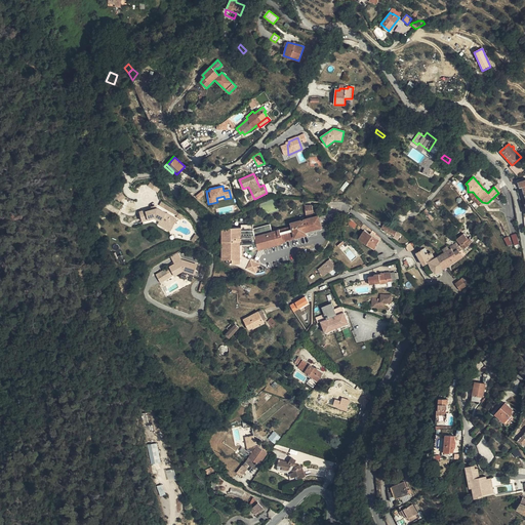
[(202,191),(196,196),(198,200),(205,195),(202,191)]
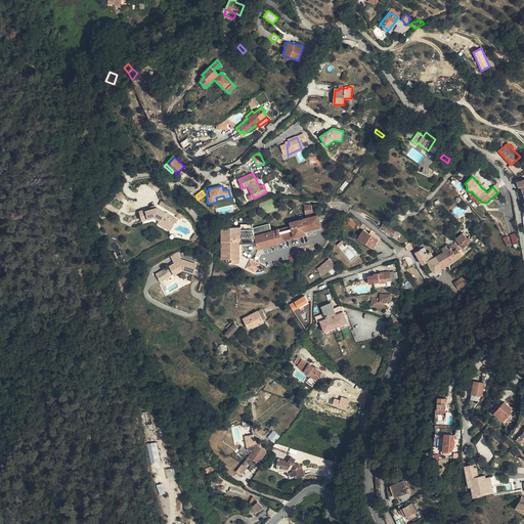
[(478,206),(481,202),(475,195),(471,199),(478,206)]
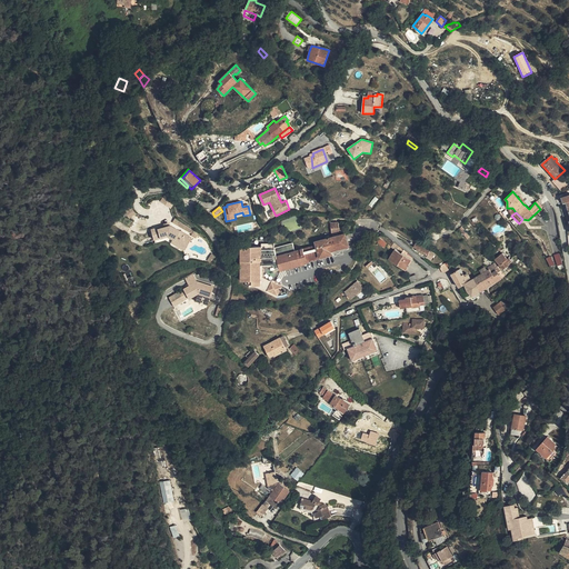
[(195,239),(198,233),(173,219),(170,225),(195,239)]
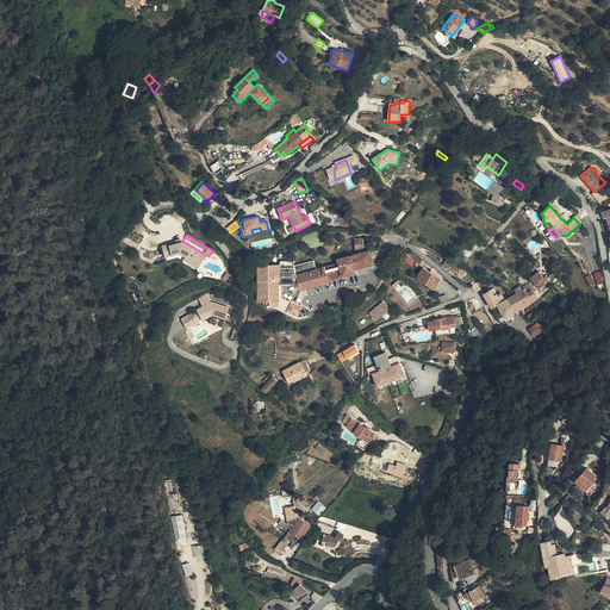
[(180,241),(162,247),(166,257),(179,254),(198,265),(203,254),(180,241)]
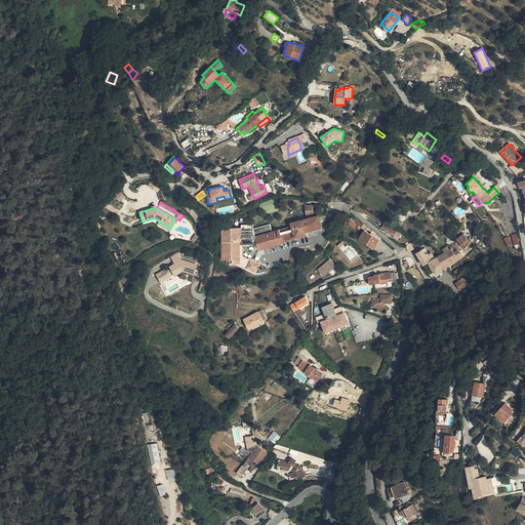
[(319,215),(304,219),(291,224),(292,227),(255,237),(258,247),(283,241),(306,235),(306,234),(305,232),(322,227),(321,223),(319,215)]
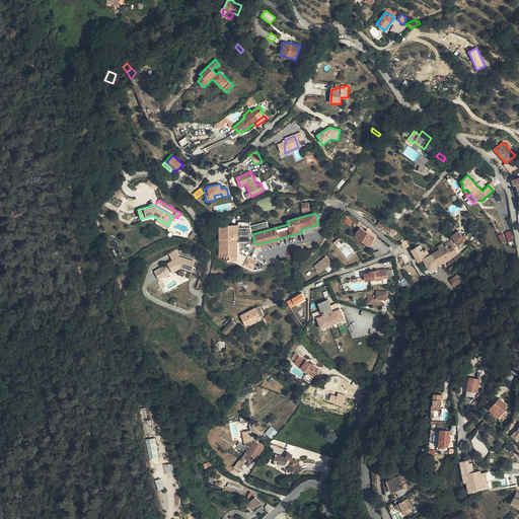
[(390,232),(392,229),(379,221),(377,225),(390,232)]
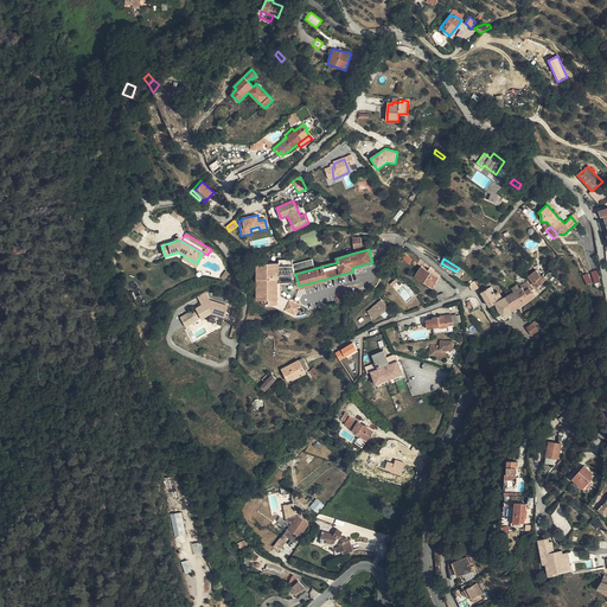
[(279,264),(255,266),(256,301),(264,301),(264,304),(266,304),(266,301),(268,301),(268,305),(266,305),(266,306),(278,306),(278,280),(279,280),(279,276),(278,276),(278,275),(279,275),(279,274),(278,274),(278,273),(279,273),(279,264)]
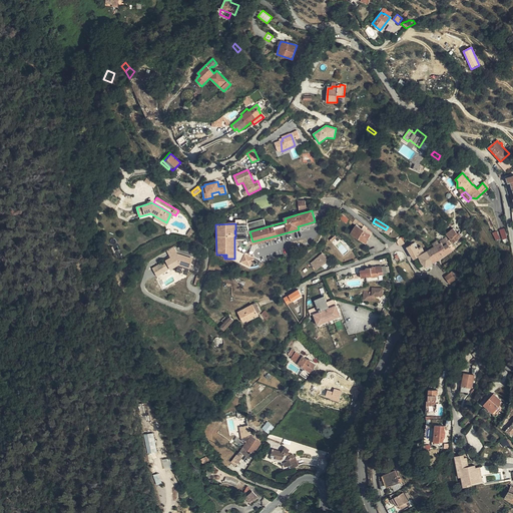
[(359,237),(366,241),(371,234),(356,225),(351,233),(359,238),(359,237)]
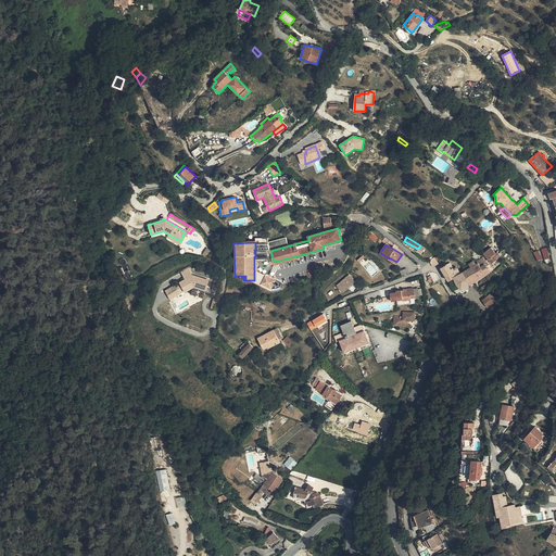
[(491,248),(483,254),(485,256),(492,264),(497,258),(501,255),(497,252),(496,253),(491,248)]
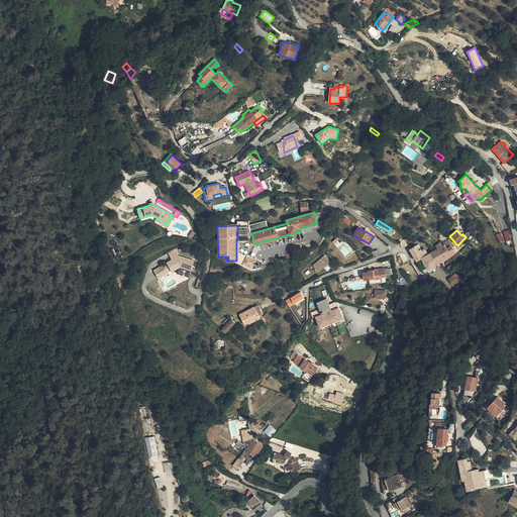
[(508,230),(503,231),(506,241),(511,240),(508,230)]
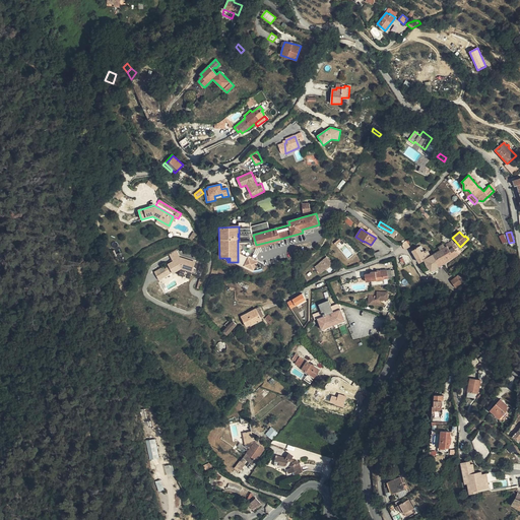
[(303,233),(280,239),(281,242),(304,235),(303,233)]
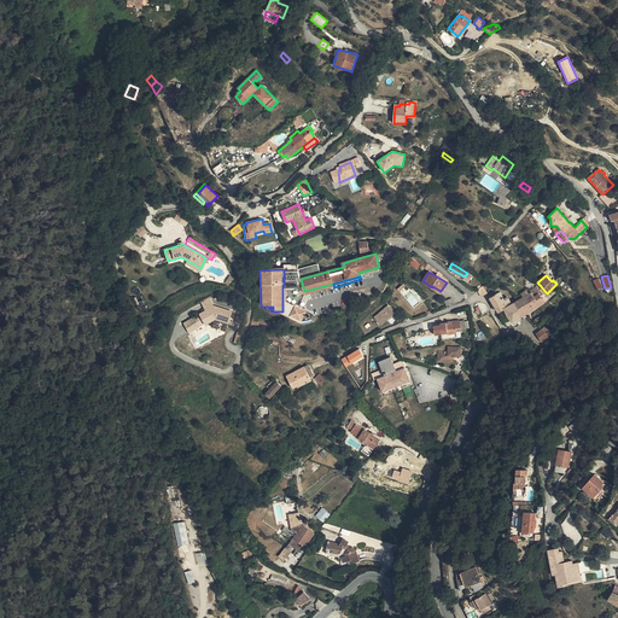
[(333,284),(304,291),(305,295),(310,293),(334,287),(333,284)]
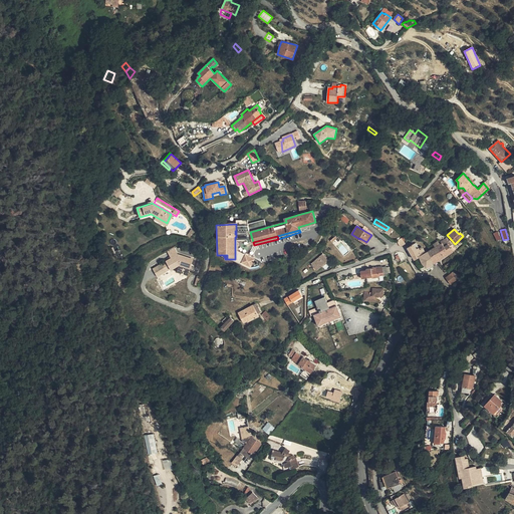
[(401,247),(406,244),(404,241),(407,239),(405,237),(397,241),(401,247)]
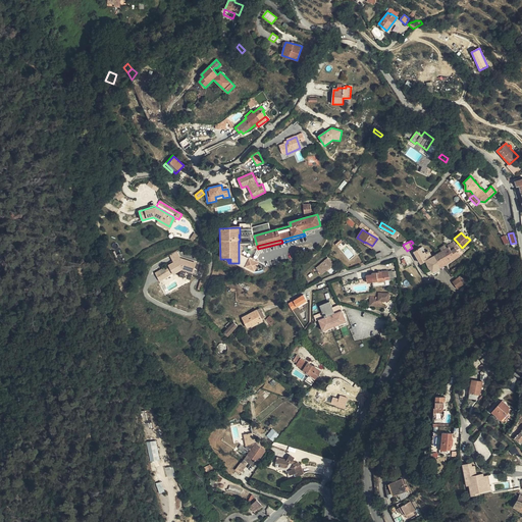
[(441,251),(436,254),(434,255),(440,267),(442,266),(463,253),(454,242),(448,246),(449,248),(447,249),(441,251)]
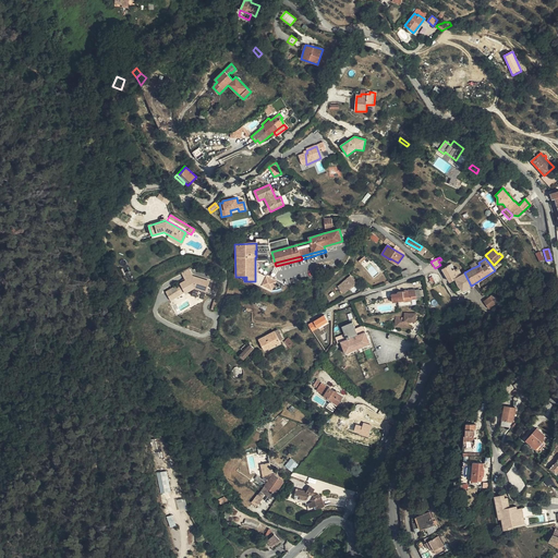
[(452,270),(449,265),(443,269),(450,281),(456,278),(455,276),(461,273),(459,269),(456,271),(455,269),(452,270)]
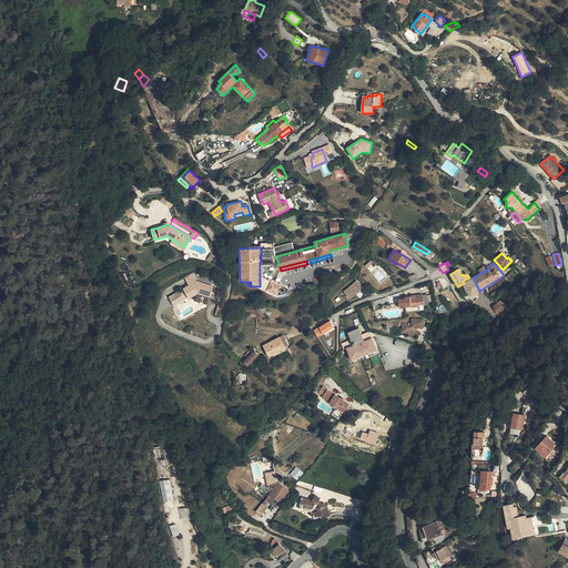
[(479,291),(473,277),(470,280),(469,277),(463,281),(464,283),(467,290),(472,295),(479,291)]
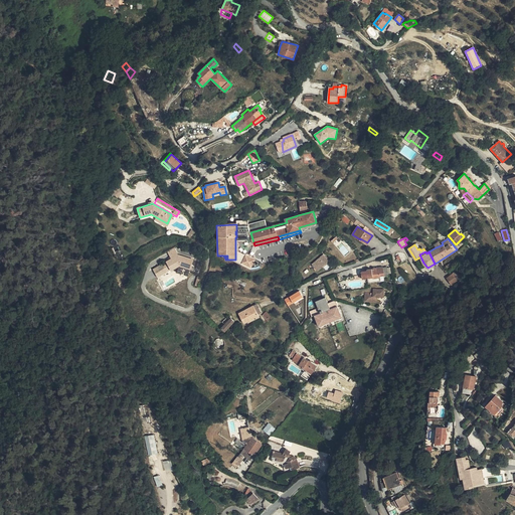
[(318,271),(322,267),(329,262),(323,254),(312,265),(318,271)]
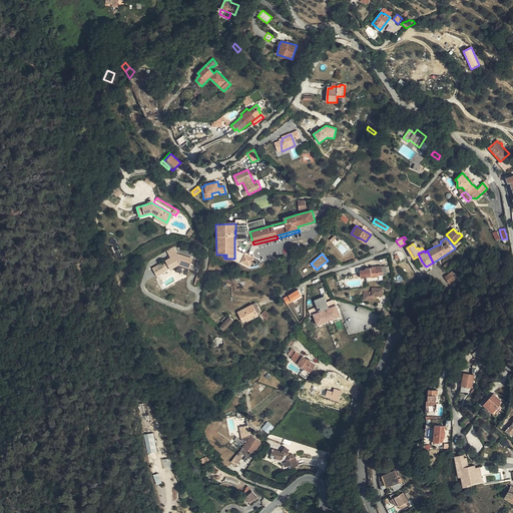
[(178,254),(152,269),(156,276),(178,264),(175,271),(186,275),(191,259),(178,254)]
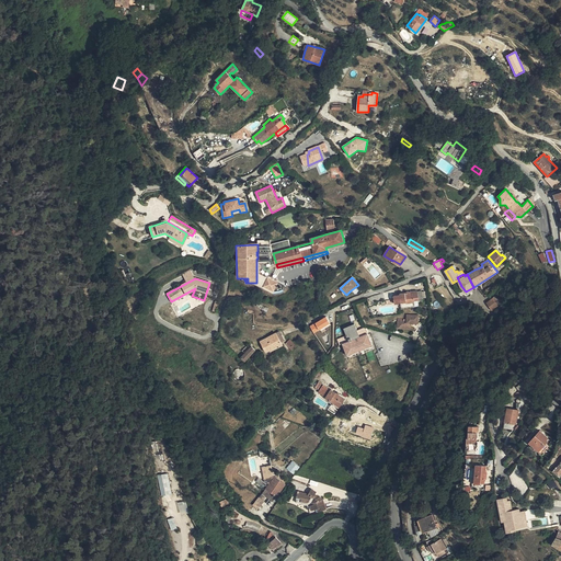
[(278,284),(267,278),(263,287),(274,293),(278,284)]
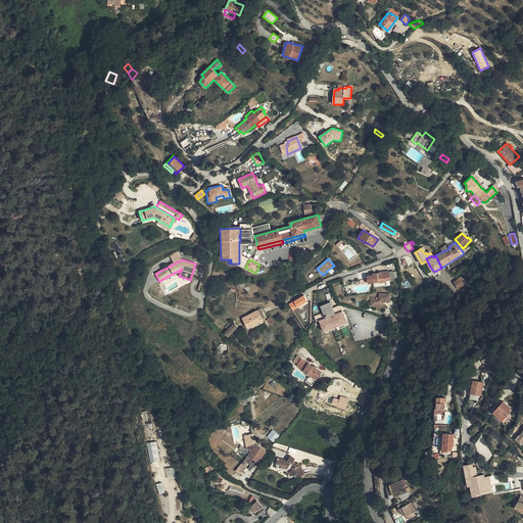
[(427,260),(422,264),(430,277),(435,275),(434,272),(430,267),(427,260)]
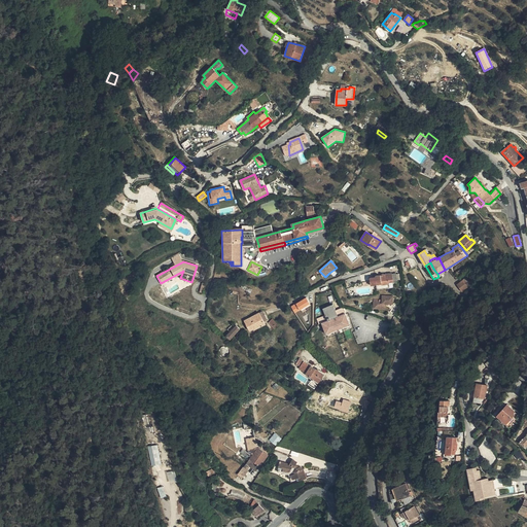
[(370,278),(371,281),(371,285),(381,284),(382,285),(389,284),(389,283),(393,282),(393,281),(392,274),(392,273),(384,274),(382,274),(382,275),(375,276),(376,277),(370,278)]
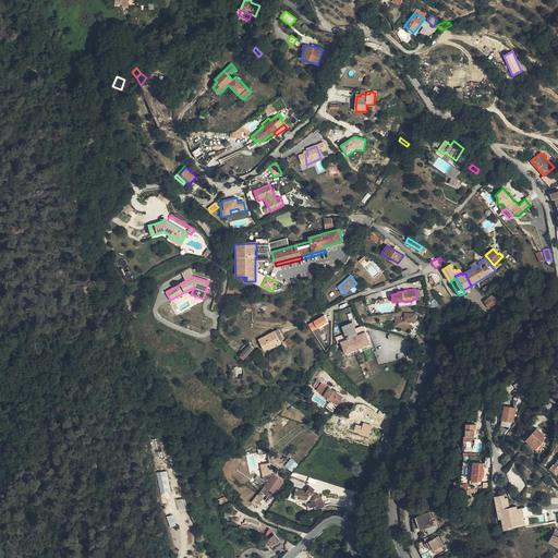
[(500,301),(505,296),(499,289),(495,293),(500,301)]
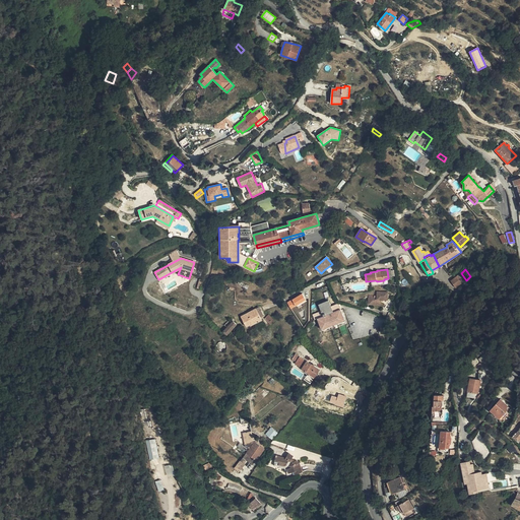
[(458,275),(463,282),(466,280),(461,273),(458,275)]
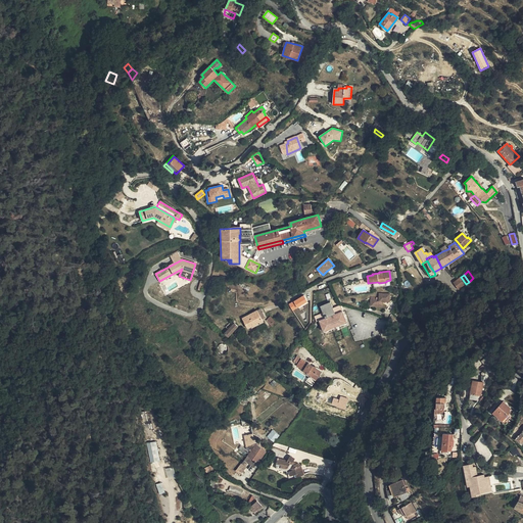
[(459,289),(466,284),(461,277),(454,282),(459,289)]
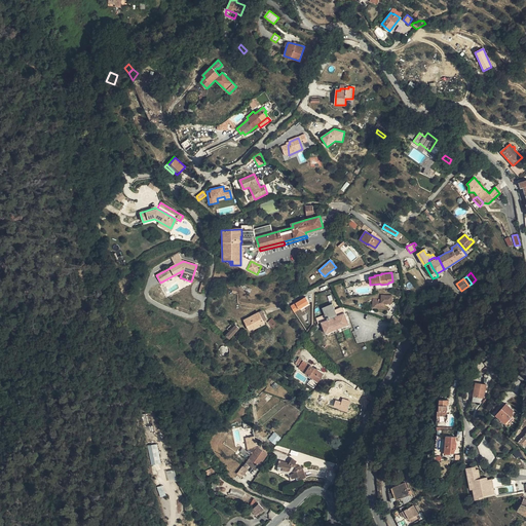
[(384,303),(387,303),(392,303),(392,296),(381,295),(381,299),(373,299),(373,304),(376,304),(376,308),(384,308),(384,304),(384,303)]
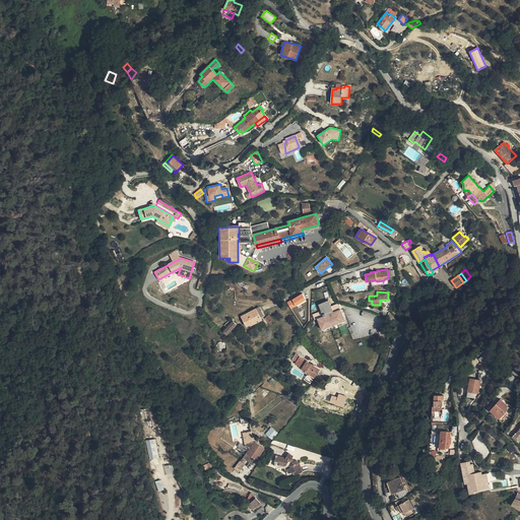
[(306,300),(303,294),(293,300),(297,306),(306,300)]
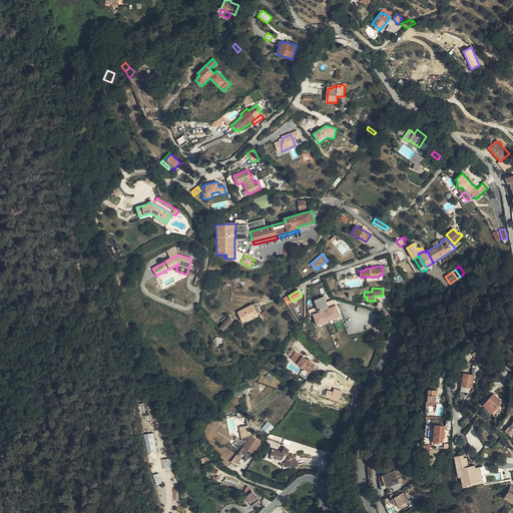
[(318,325),(340,316),(334,300),(327,303),(324,297),(316,301),(320,312),(318,313),(314,315),(318,325)]
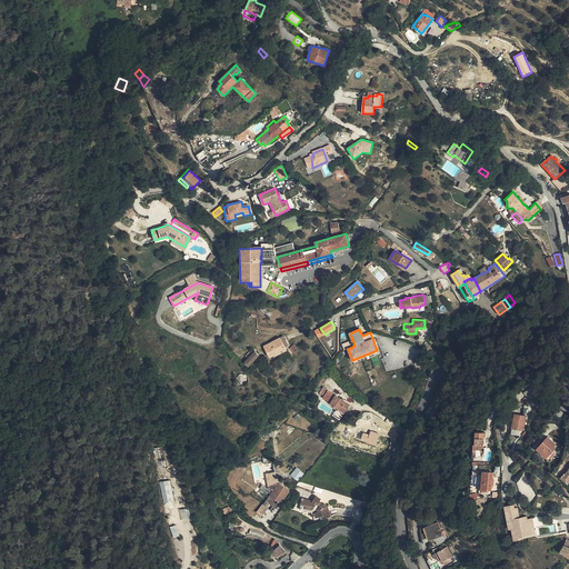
[(421,337),(426,340),(431,331),(427,329),(421,337)]
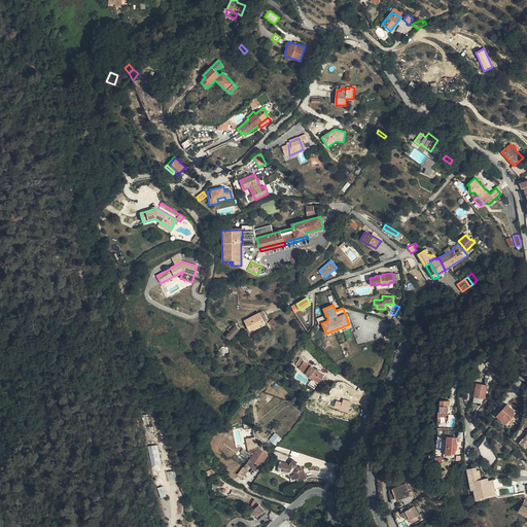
[(261,317),(259,313),(245,320),(250,330),(254,328),(255,329),(265,324),(264,321),(267,320),(265,315),(261,317)]
